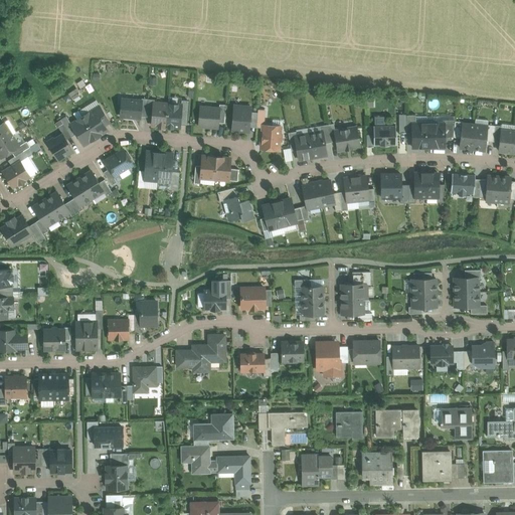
[(79,89),(72,93),(75,97),(76,99),(83,95),(79,89)]
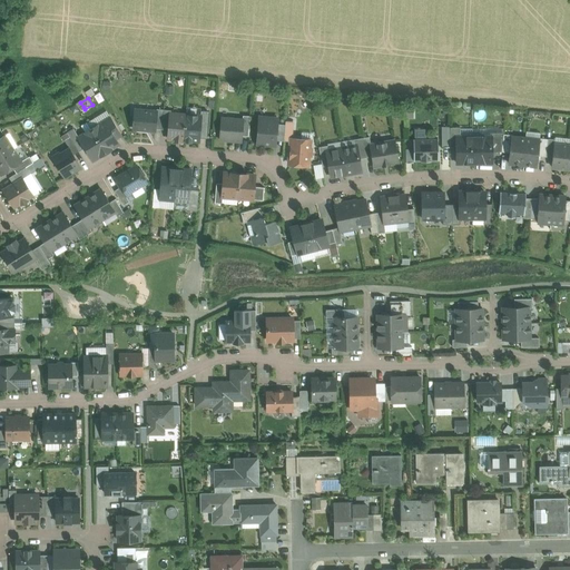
[(156,111),(135,109),(134,128),(155,130),(156,129),(157,111),(156,111)]
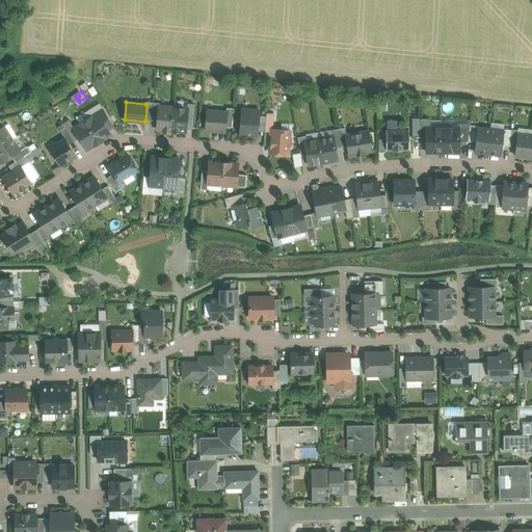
[(160,103),(153,102),(151,121),(157,122),(159,106),(160,103)]
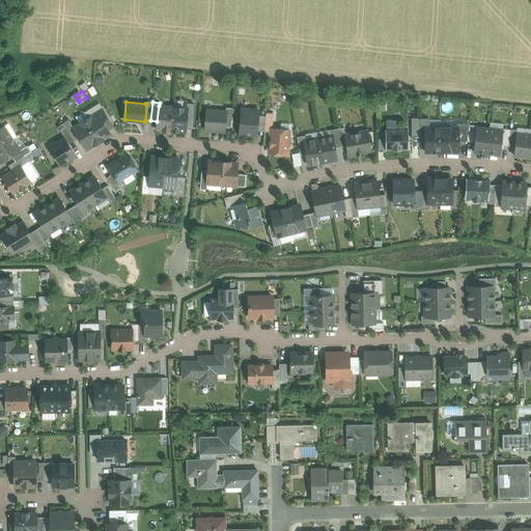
[(159,106),(157,121),(157,130),(164,130),(164,131),(169,132),(169,131),(171,131),(173,107),(159,106)]
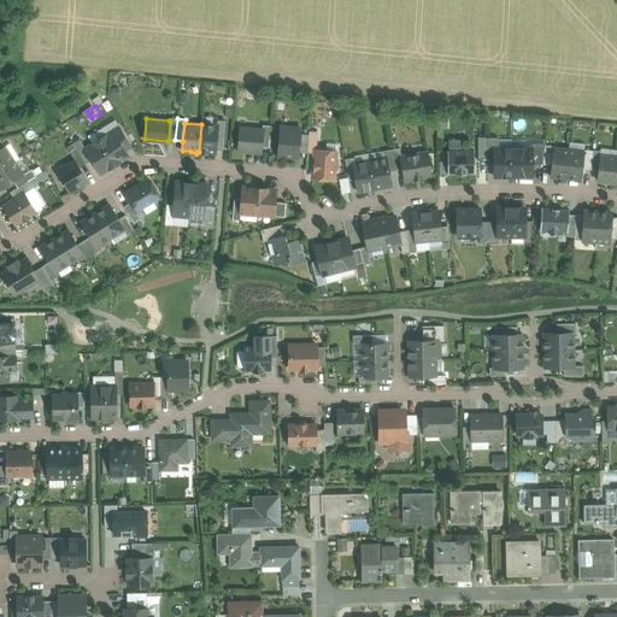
[(217,125),(201,124),(199,152),(201,152),(201,153),(207,153),(207,152),(216,153),(216,148),(218,125),(217,125)]
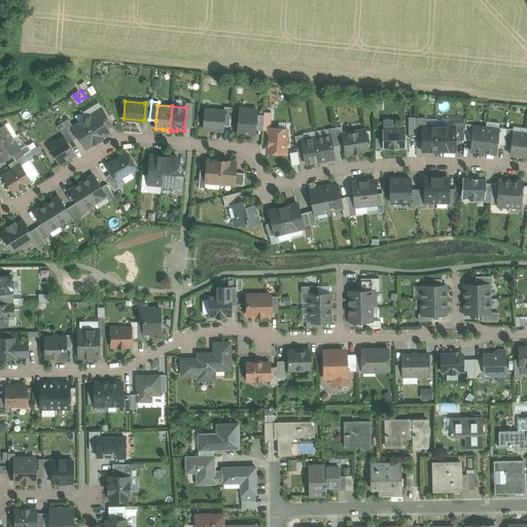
[(112,125),(102,108),(97,112),(107,128),(112,125)]
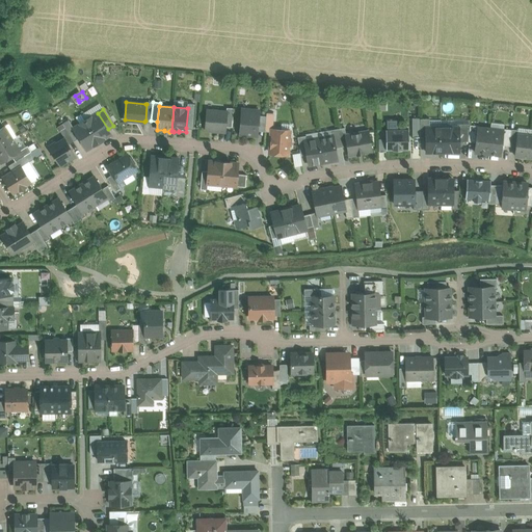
[(259,110),(242,109),(240,134),(257,135),(257,131),(258,121),(259,115),(259,110)]
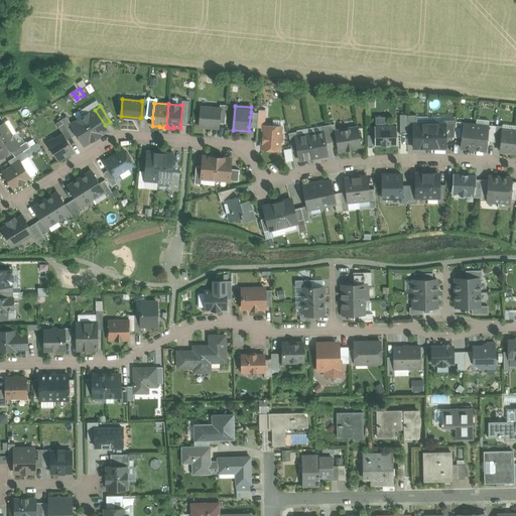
[(220,108),(201,107),(199,126),(219,128),(219,123),(220,108)]
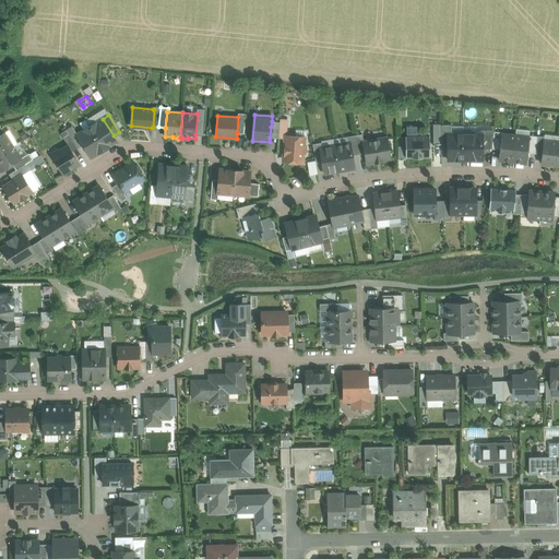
[(114,135),(103,119),(90,127),(104,150),(110,145),(109,145),(117,141),(114,135)]
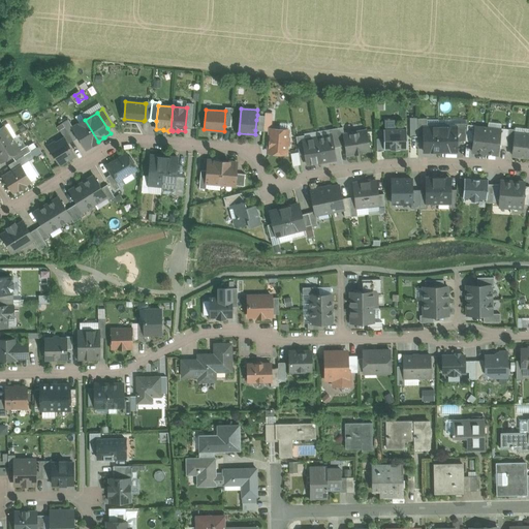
[(427,126),(427,118),(417,118),(417,136),(424,136),(424,126),(427,126)]
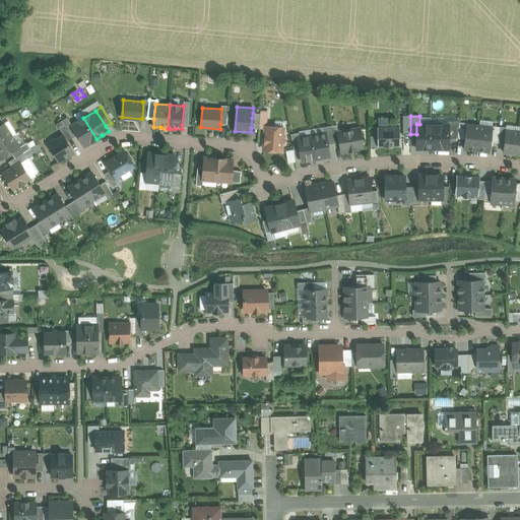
[(72,125),(67,117),(61,121),(64,125),(67,129),(72,138),(77,135),(71,125),(72,125)]
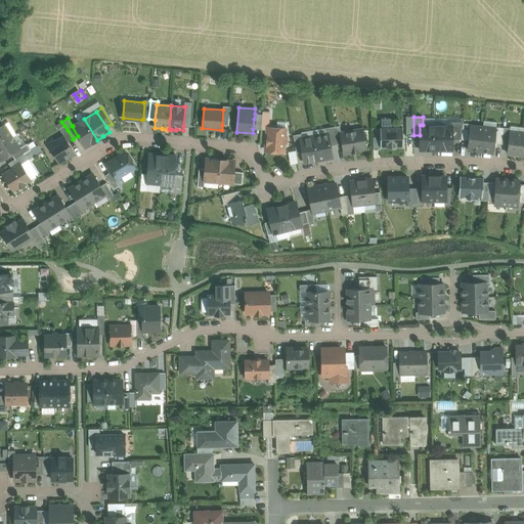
[(97,140),(84,119),(73,126),(72,126),(78,136),(85,147),(91,143),(92,143),(97,140)]
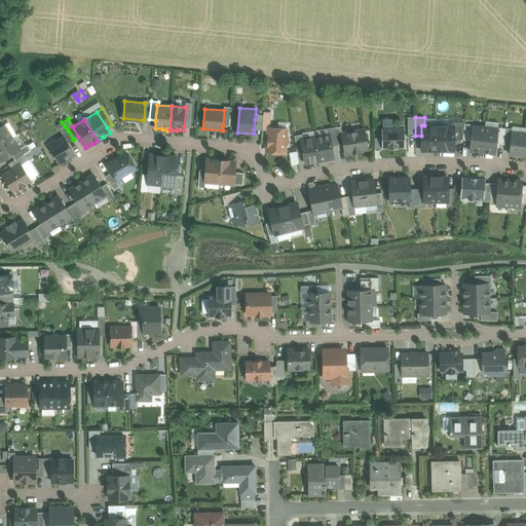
[(262,130),(263,120),(255,119),(254,129),(262,130)]
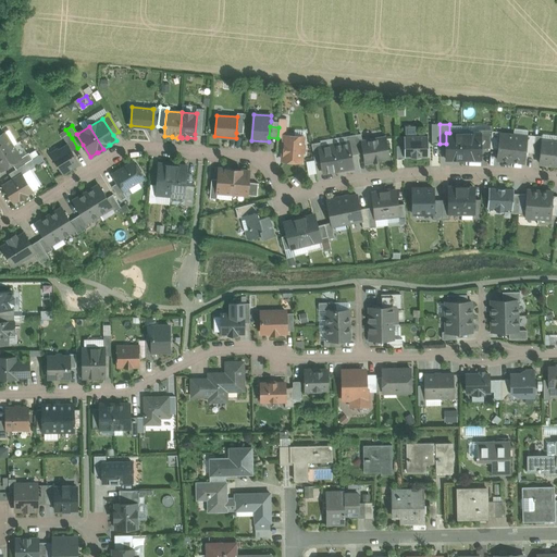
[(279,127),(277,138),(285,138),(285,135),(286,135),(286,126),(279,126),(279,127)]
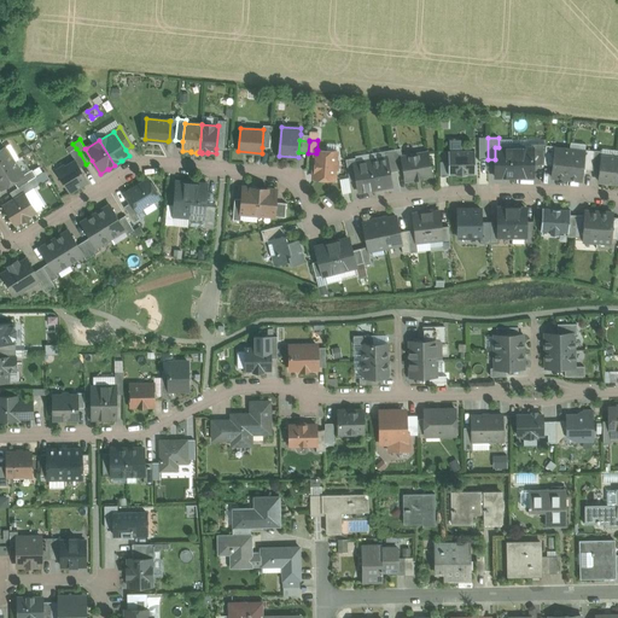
[(546,145),(546,144),(531,144),(531,147),(532,147),(532,164),(543,164),(546,145)]
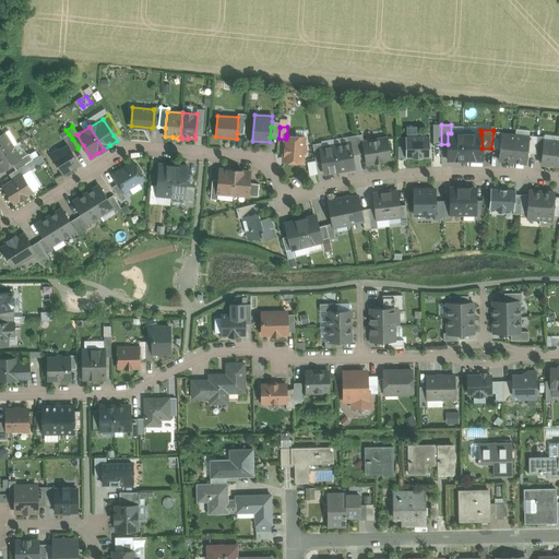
[(4,133),(13,146),(16,143),(9,131),(4,133)]
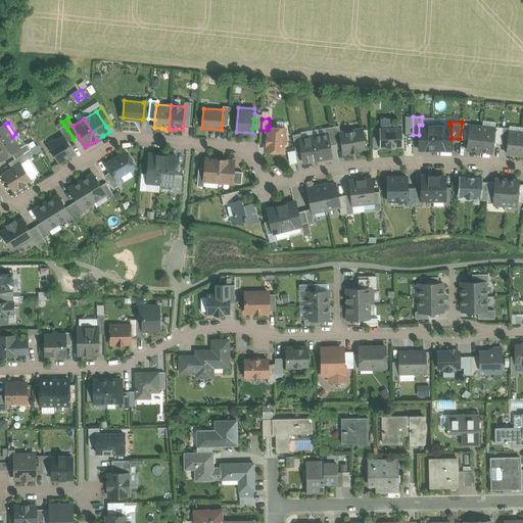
[(25,123),(18,127),(21,131),(28,128),(25,123)]
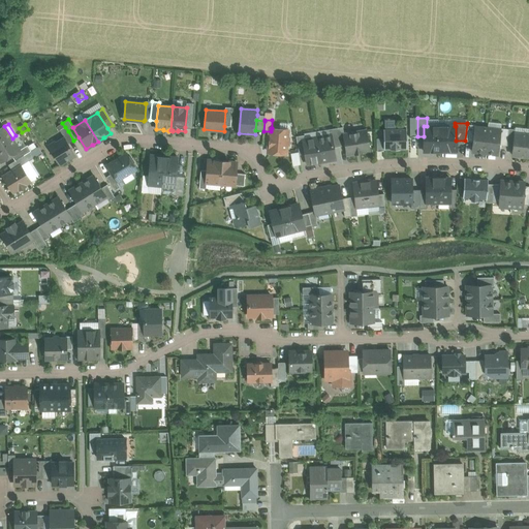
[(475,125),(467,124),(465,141),(472,142),(474,127),(475,125)]
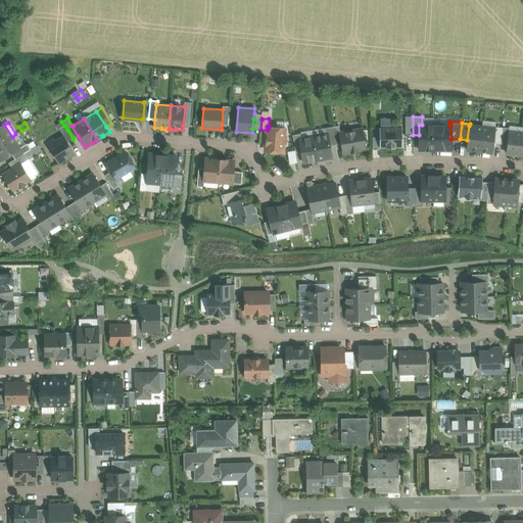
[(0,143),(12,137),(4,125),(0,127),(0,143)]
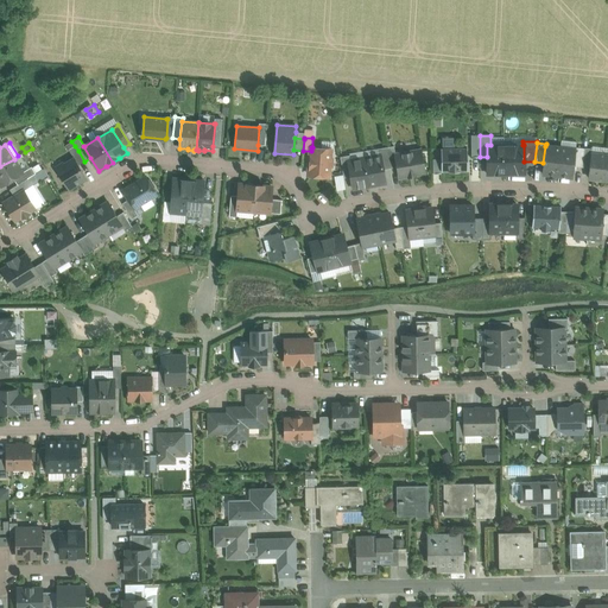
[(504,173),(504,145),(491,145),(487,145),(487,157),(487,175),(504,173)]
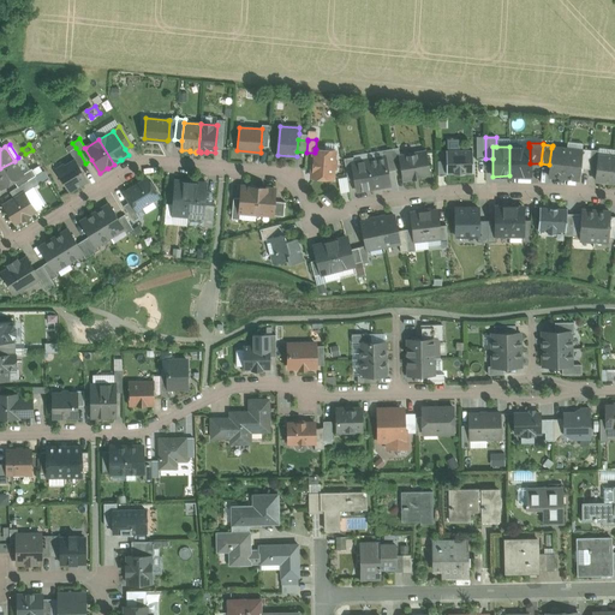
[(529,147),(509,147),(509,175),(530,175),(530,163),(530,147),(529,147)]
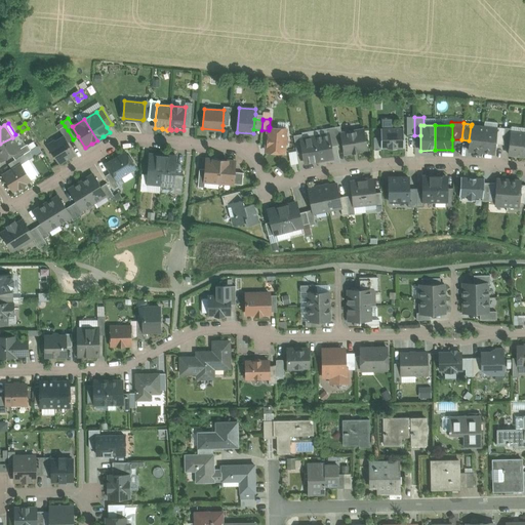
[(340,126),(333,127),(337,145),(342,144),(341,133),(340,126)]
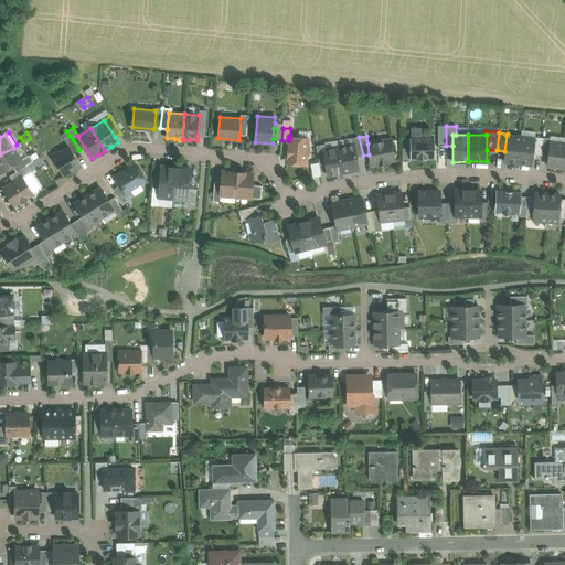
[(507,136),(504,151),(503,161),(518,162),(521,137),(507,136)]
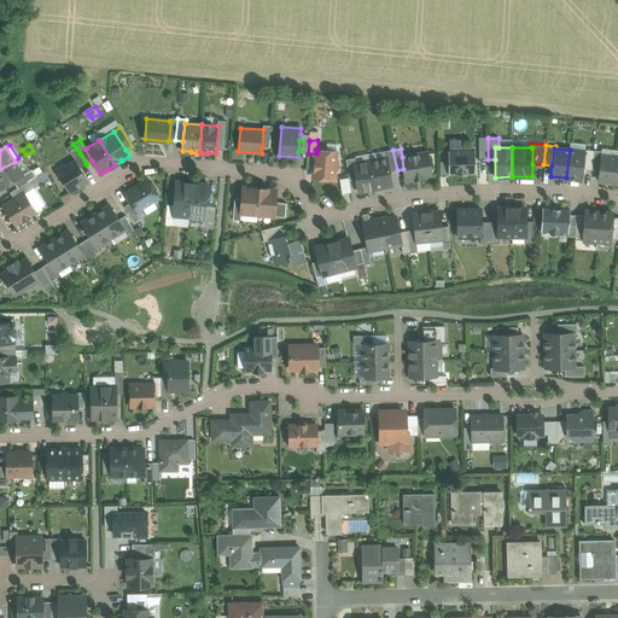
[(318,150),(316,150),(316,153),(314,179),(333,180),(334,169),(338,170),(339,152),(318,150)]
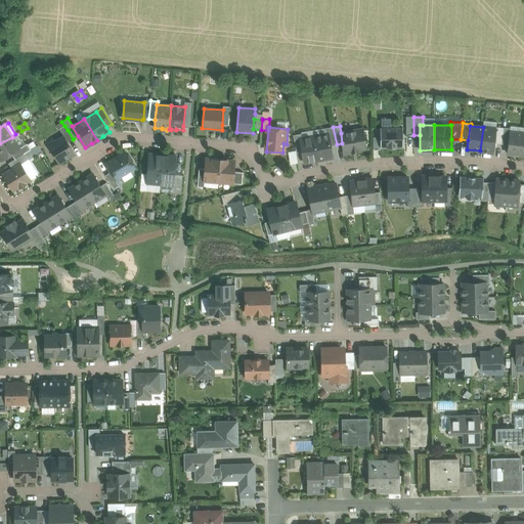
[(333,127),(324,128),(325,134),(329,134),(331,145),(337,144),(333,127)]
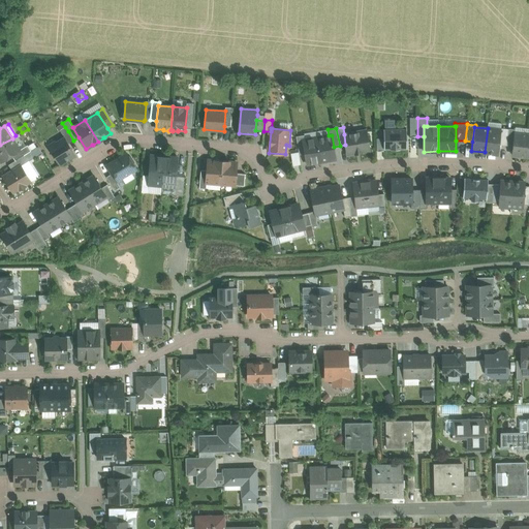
[(406,128),(383,129),(384,149),(406,149),(406,128)]
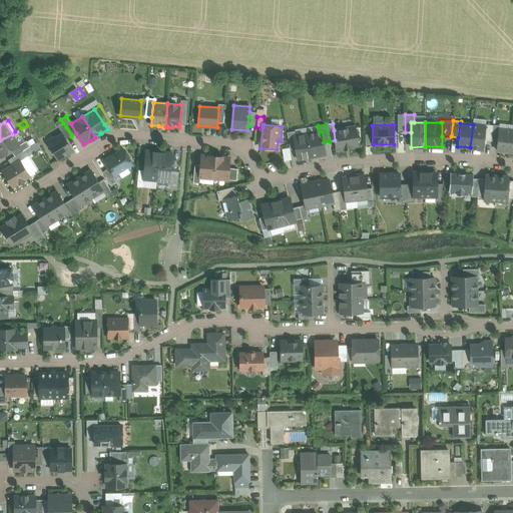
[(473,124),(470,147),(483,149),(484,140),(486,126),(485,126),(473,124)]
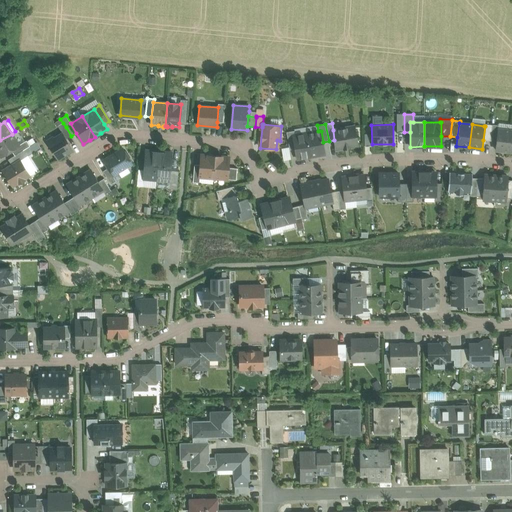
[(492,125),(484,124),(484,126),(485,126),(483,140),(490,141),(492,125)]
